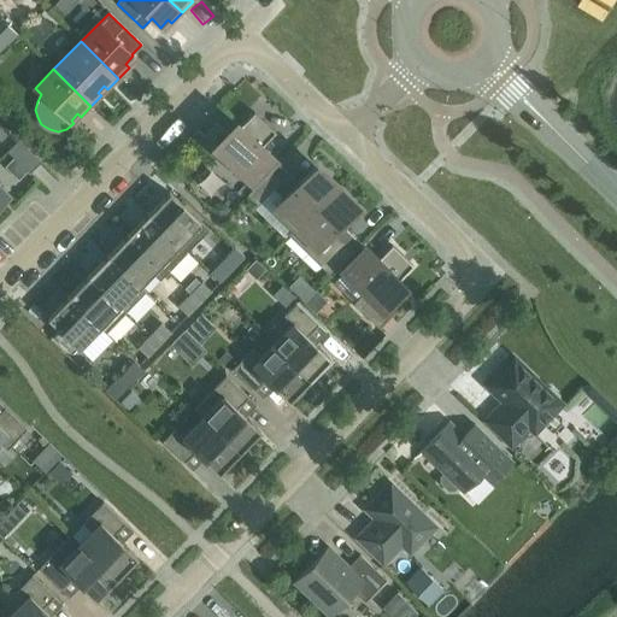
[(253,112),(229,136),(216,123),(203,136),(250,182),(274,158),(262,147),(275,133),(253,112)]
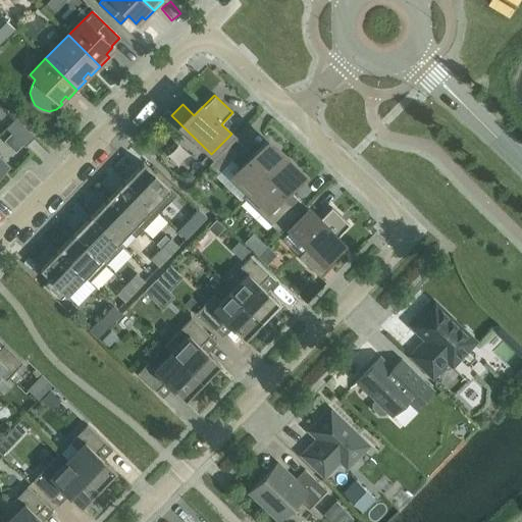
[(14,119),(5,128),(24,147),(34,138),(14,119)]
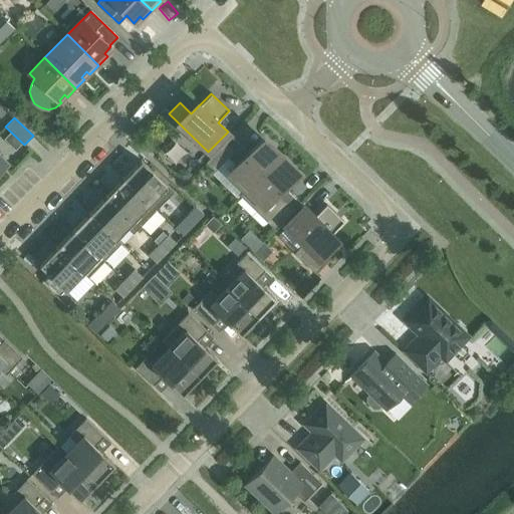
[(246,189),(277,157),(260,141),(229,173),(246,189)]
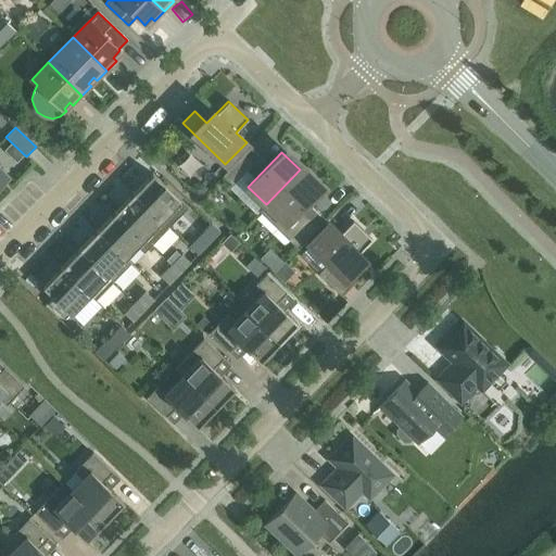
[(223,176),(232,186),(252,164),(242,154),(223,176)]
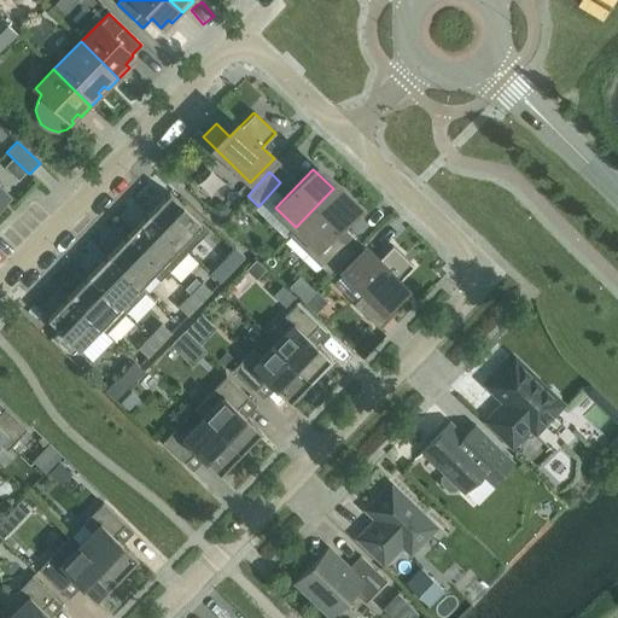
[(333,188),(296,227),(289,235),(330,277),(362,244),(342,223),(355,209),(333,188)]
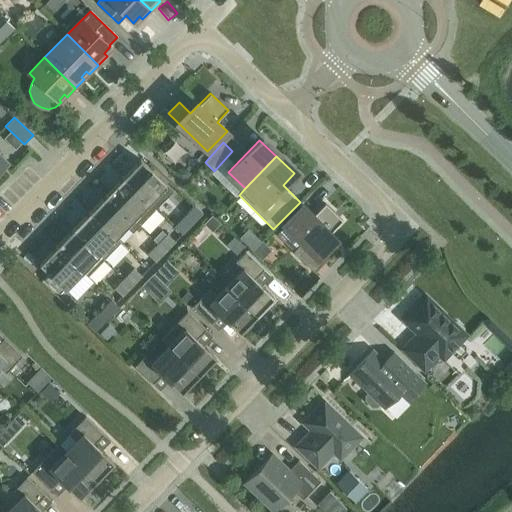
[(140,159),(122,177),(148,202),(165,184),(140,159)]
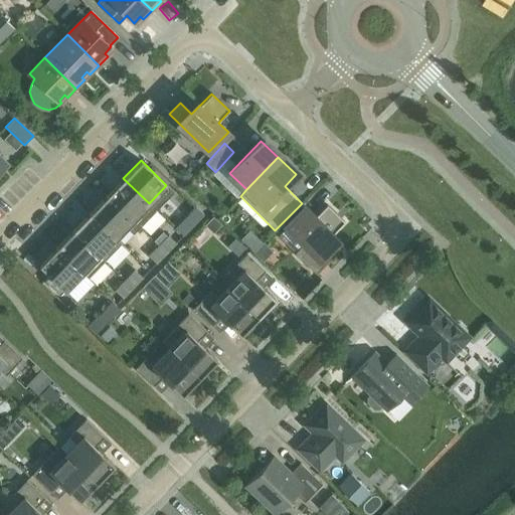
[(149,203),(123,178),(107,196),(132,220),(149,203)]
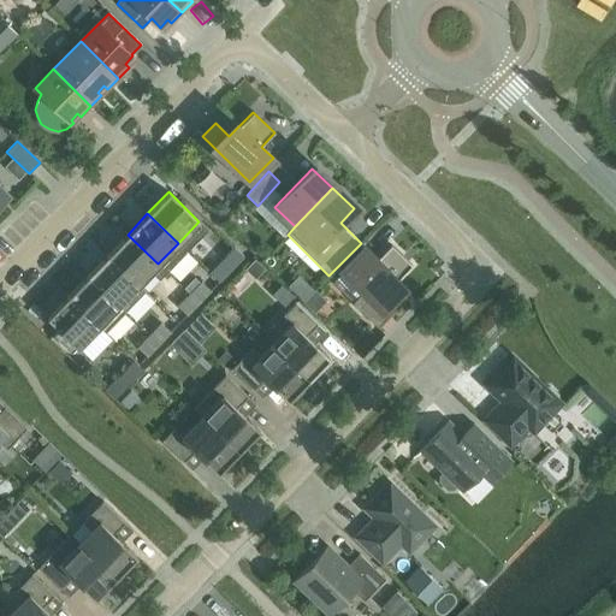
[(158,264),(128,235),(107,255),(138,285),(158,264)]
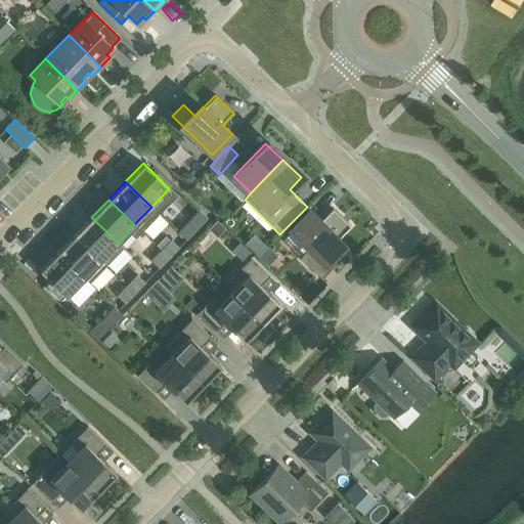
[(342,258),(330,247),(351,226),(332,208),(320,220),(310,211),(291,231),(309,249),(300,258),(321,279),(342,258)]
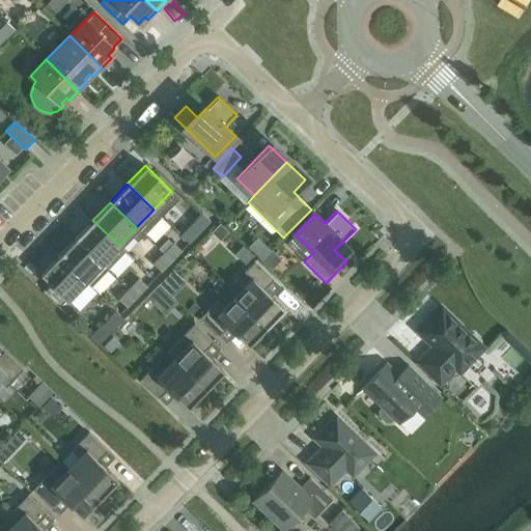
[(92,220),(75,238),(107,269),(124,251),(119,246),(92,220)]
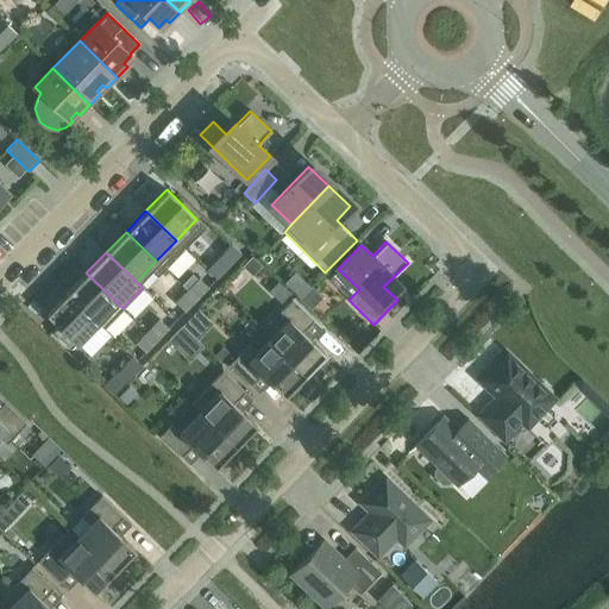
[(228,267),(219,257),(207,270),(217,278),(228,267)]
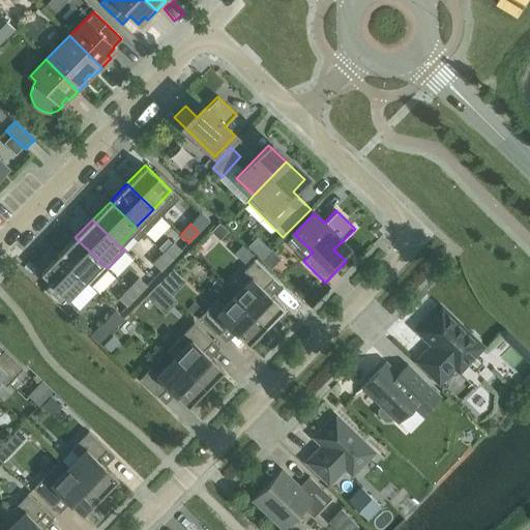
[(107,268),(75,237),(58,255),(84,281),(89,286),(107,268)]
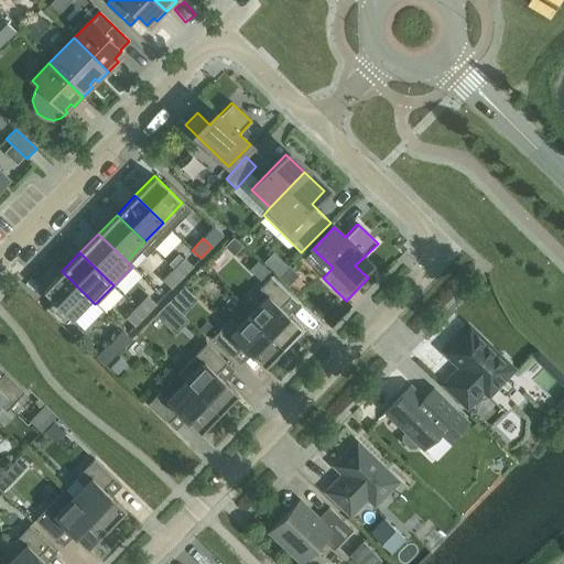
[(173,269),(182,278),(193,267),(183,258),(173,269)]
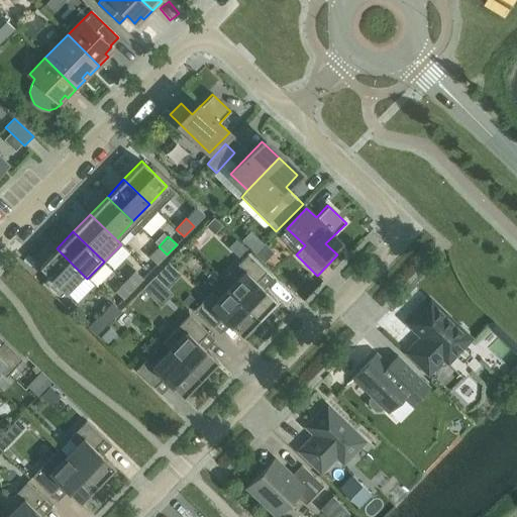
[(167,254),(159,246),(148,256),(157,265),(167,254)]
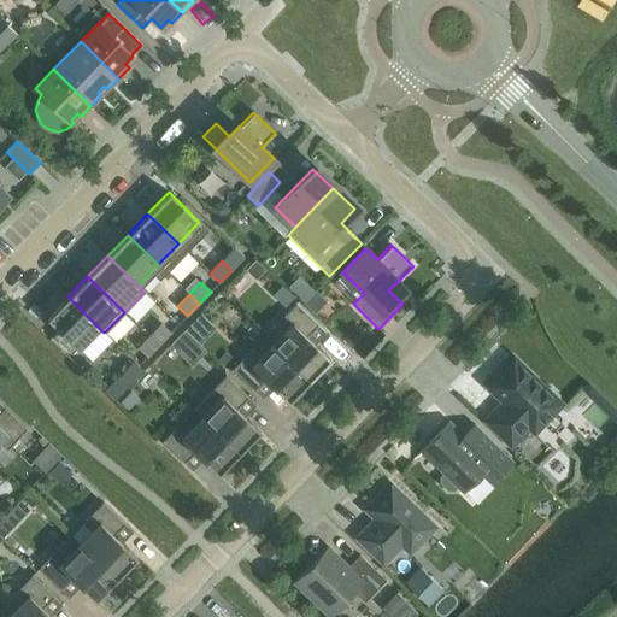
[(98,327),(68,297),(46,318),(59,330),(53,336),(71,354),(98,327)]
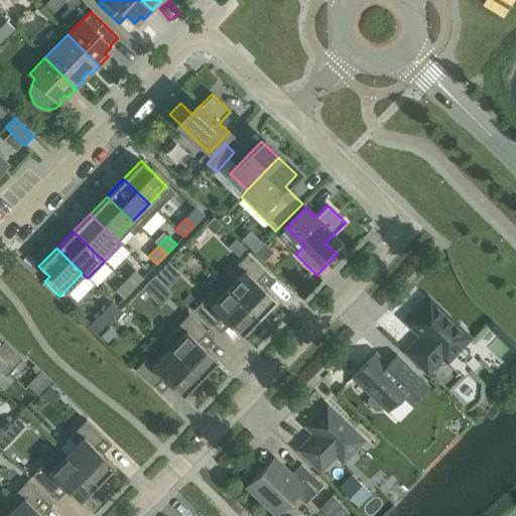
[(227,288),(258,317),(275,300),(256,281),(265,272),(247,254),(237,264),(244,271),(227,288)]
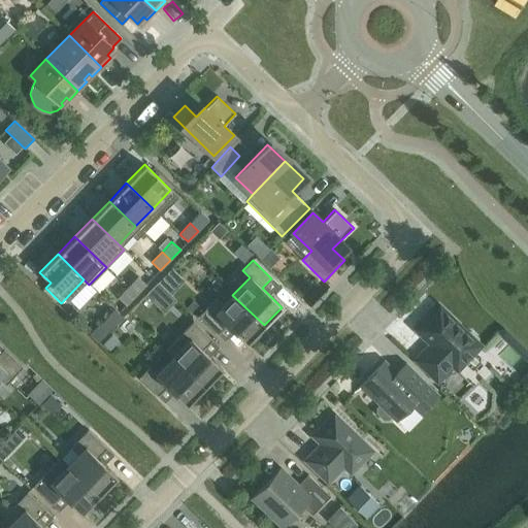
[(137,276),(127,287),(136,295),(145,285),(137,276)]
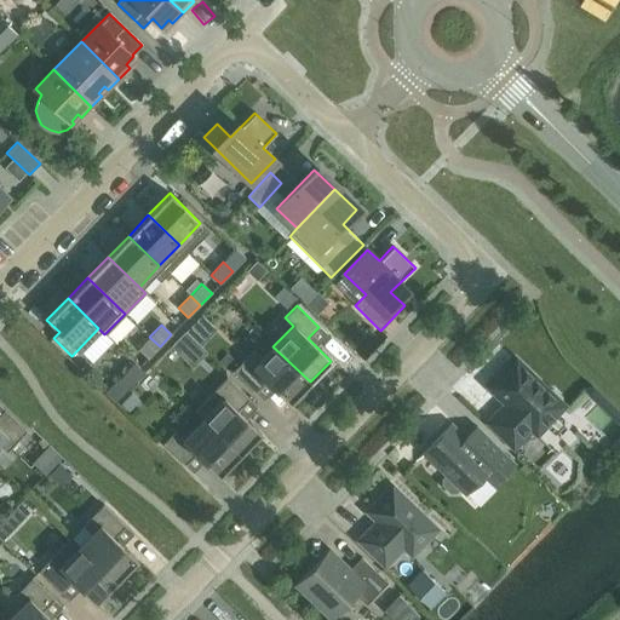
[(160,346),(149,337),(137,349),(148,359),(160,346)]
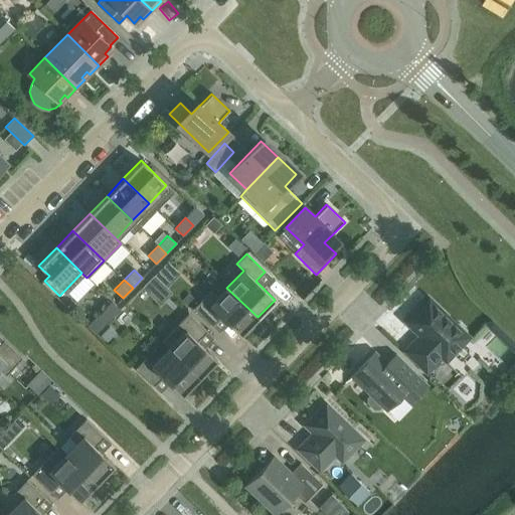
[(86,282),(70,291),(78,304),(94,294),(86,282)]
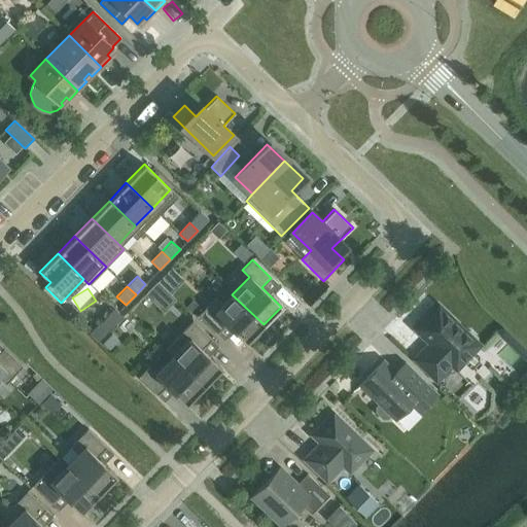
[(264,324),(232,294),(222,305),(215,297),(198,316),(216,334),(226,324),(246,343),(264,324)]
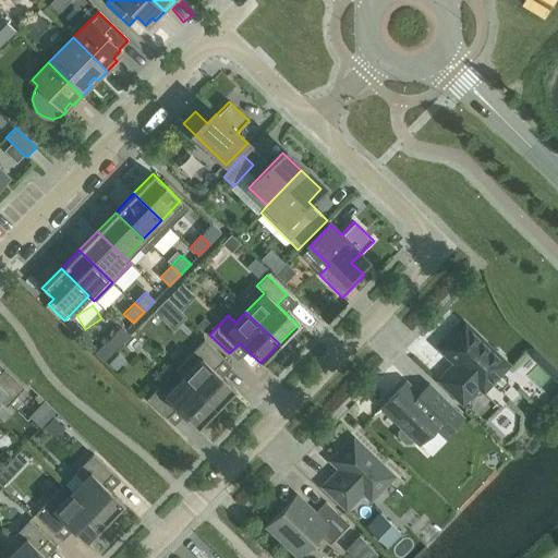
[(478,386),(483,390),(507,365),(505,363),(505,358),(497,351),(492,351),(463,323),(439,348),(455,363),(438,380),(461,403),(478,386)]
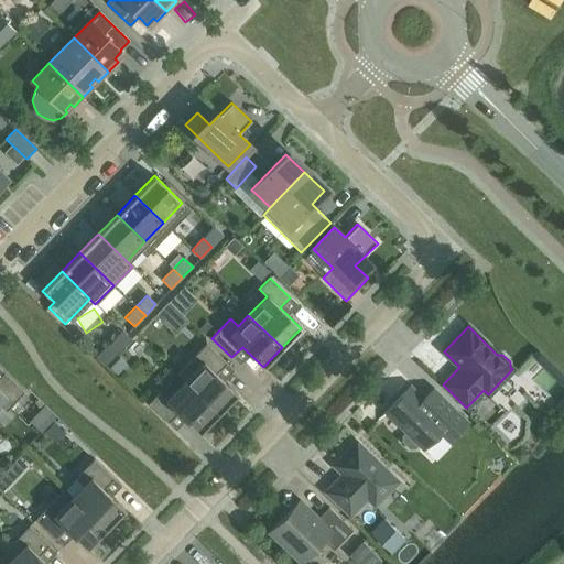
[(117,336),(105,348),(114,357),(126,345),(117,336)]
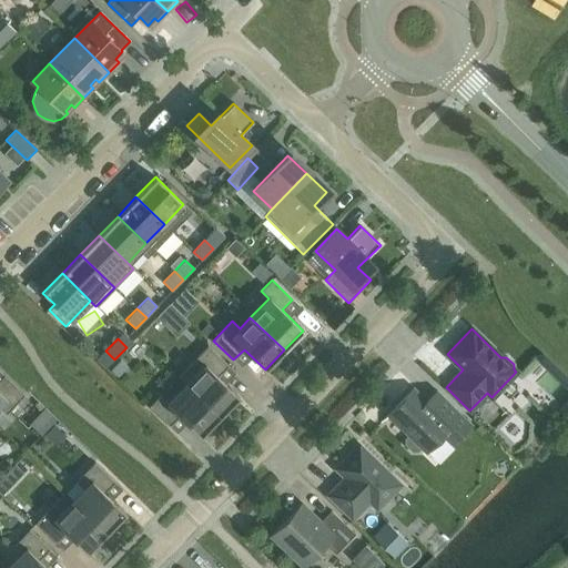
[(185,384),(220,417),(239,397),(217,376),(227,366),(208,346),(189,366),(196,373),(185,384)]
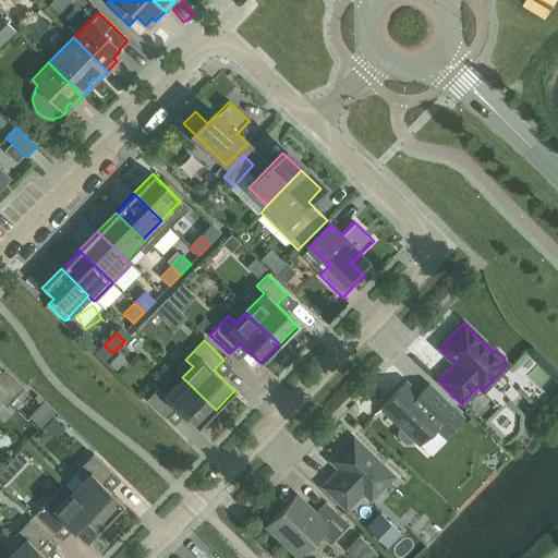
[(0,401),(5,407),(24,388),(4,368),(0,372),(0,401)]
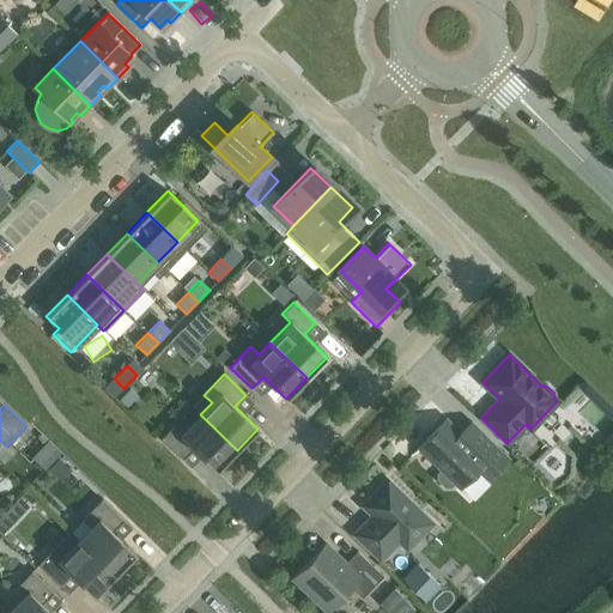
[(237,450),(200,414),(181,435),(173,426),(161,439),(182,460),(193,449),(217,471),(237,450)]
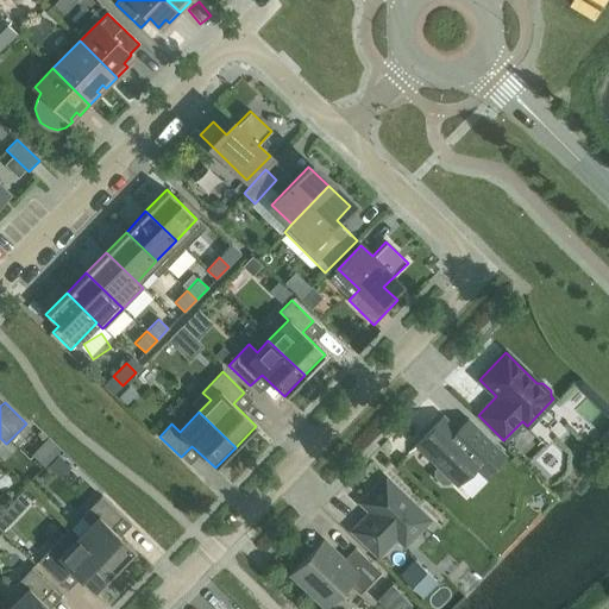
[(469,419),(457,431),(443,418),(415,445),(438,466),(434,471),(434,477),(441,484),(447,484),(452,481),(456,484),(473,468),(483,477),(504,454),(469,419)]
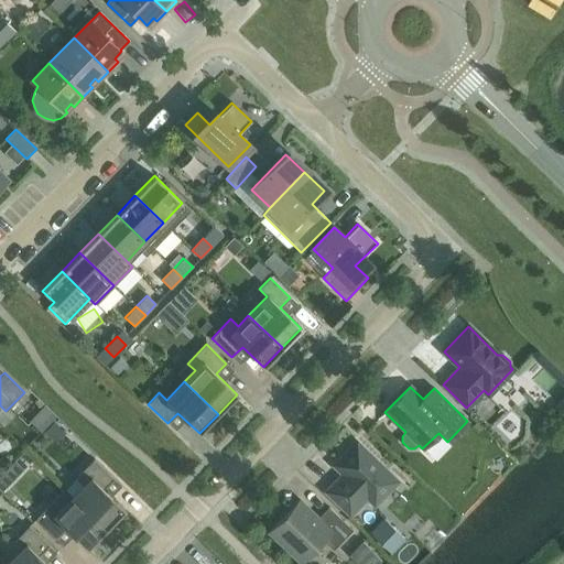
[(349,516),(366,498),(375,506),(398,481),(356,442),(333,466),(343,475),(326,492),(349,516)]
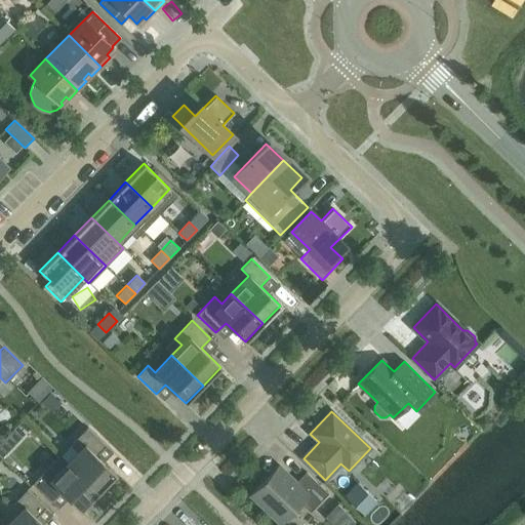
[(67,462),(98,492),(116,475),(96,455),(106,445),(87,428),(70,445),(77,452),(67,462)]
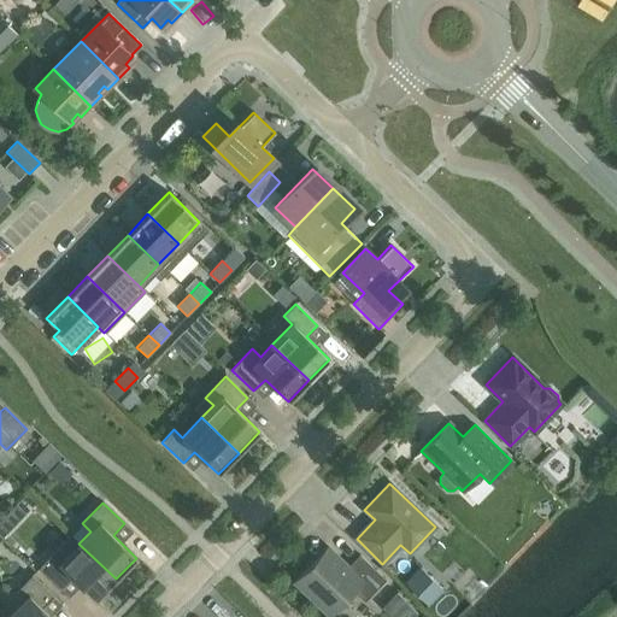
[(39,568),(60,589),(71,579),(94,600),(116,579),(78,544),(71,535),(39,568)]
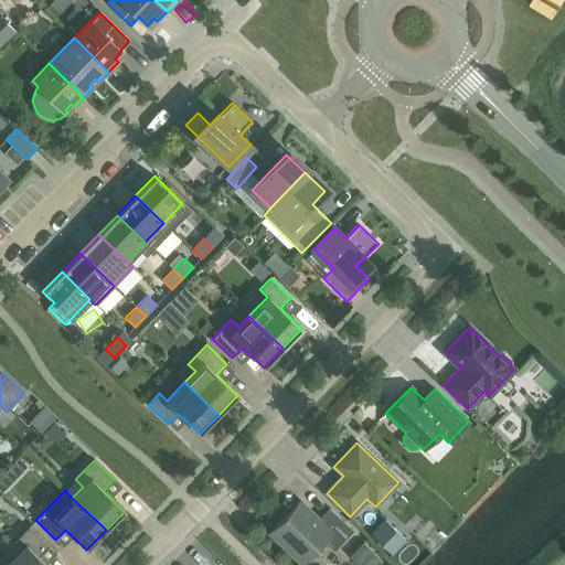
[(323,541),(333,552),(353,532),(329,509),(318,520),(300,501),(269,533),(301,564),(323,541)]
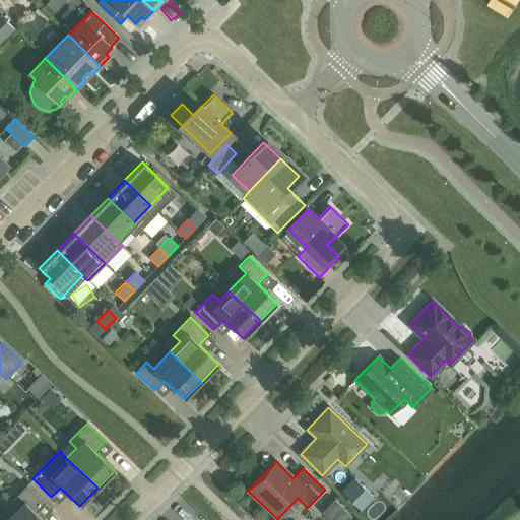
[(356,476),(344,490),(360,504),(373,491),(356,476)]
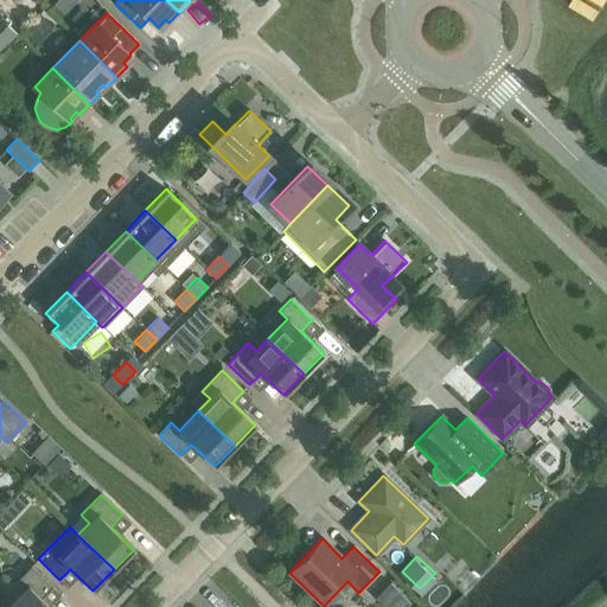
[(19,594),(8,606),(50,606),(42,598),(52,587),(31,566),(11,587),(19,594)]
